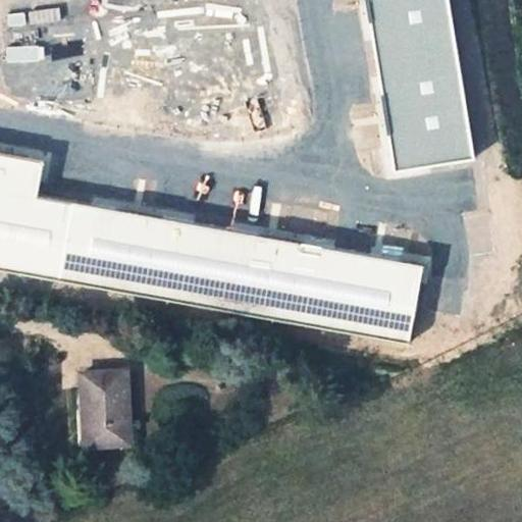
[(217,0),(218,18),(318,11),(317,0),(217,0)]
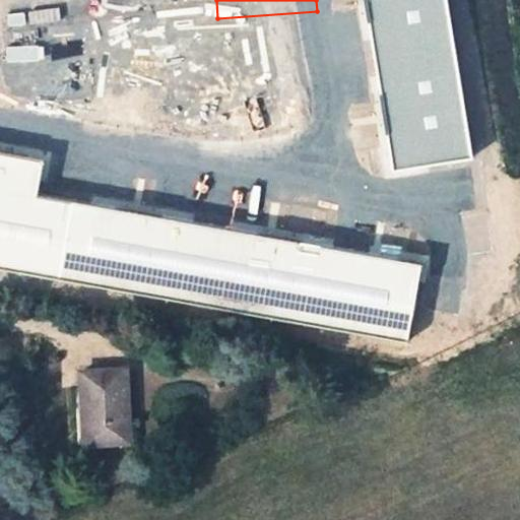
[(451,87),(393,90),(397,193),(455,191),(451,87)]
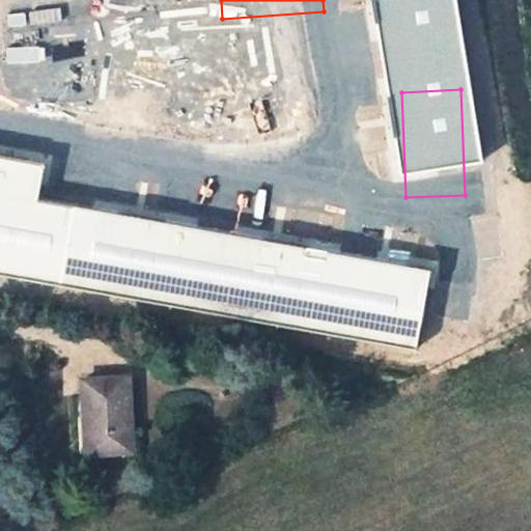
[(45,163),(0,154),(0,274),(417,348),(431,269),(38,198),(45,163)]
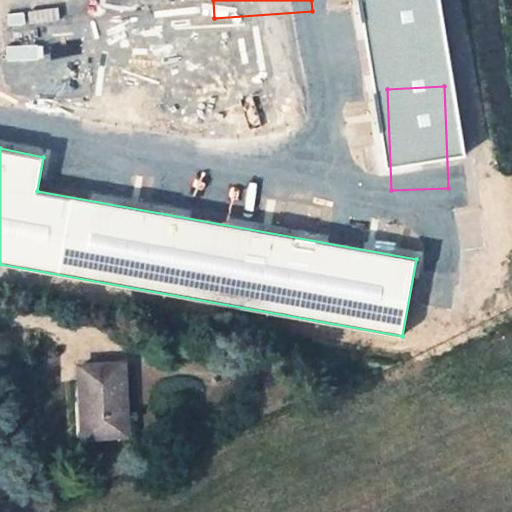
[(124,364),(81,366),(87,436),(129,434),(124,364)]
